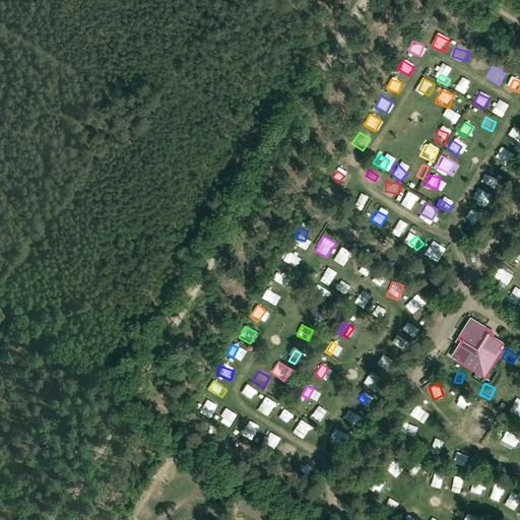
[(259,403),(271,410),(276,402),(264,395),(259,403)]
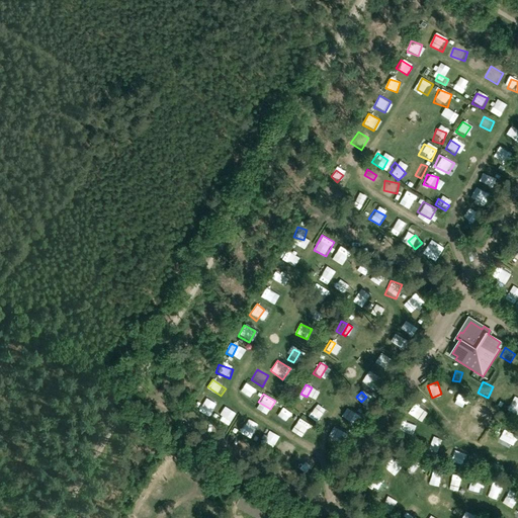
[(459,408),(463,399),(454,395),(450,404),(459,408)]
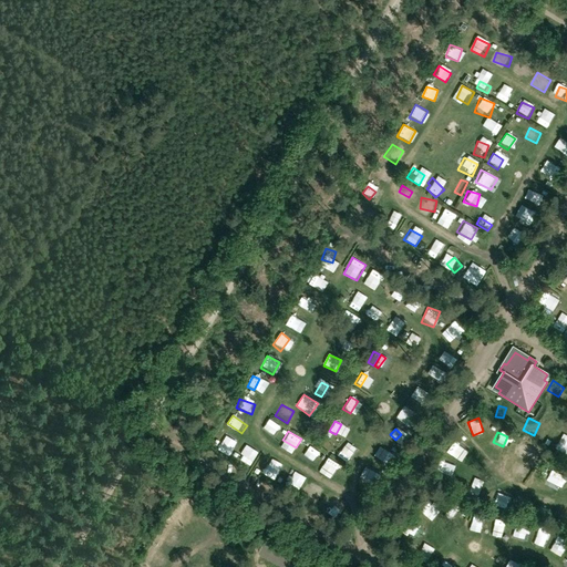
[(453,439),(446,450),(462,460),(468,449),(453,439)]
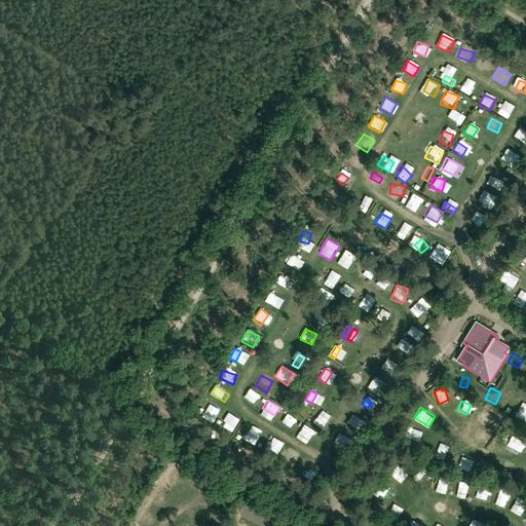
[(468,434),(483,443),(500,417),(486,408),(468,434)]
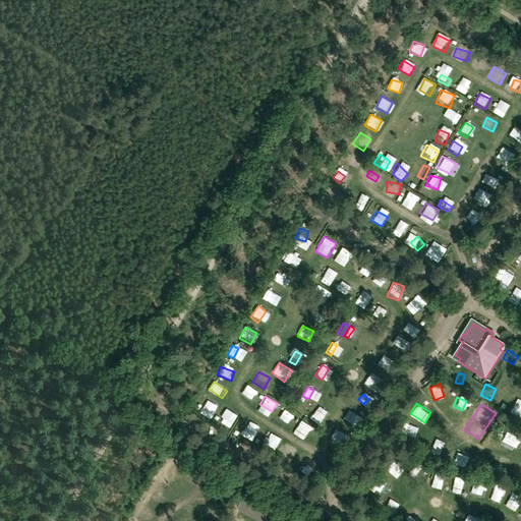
[(279,421),(290,425),(294,415),(283,411),(279,421)]
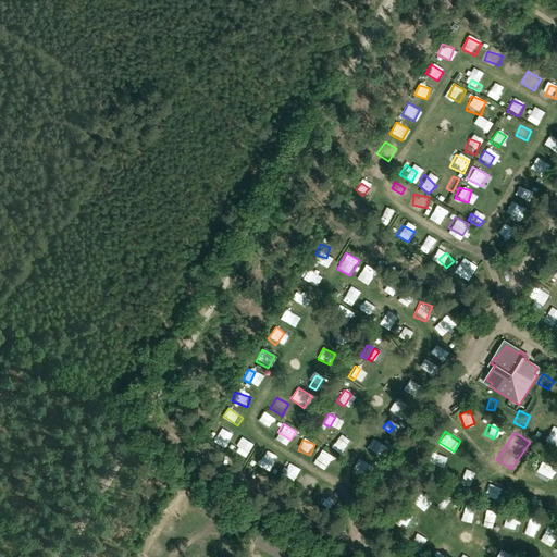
[(329,466),(333,456),(321,449),(316,459),(329,466)]
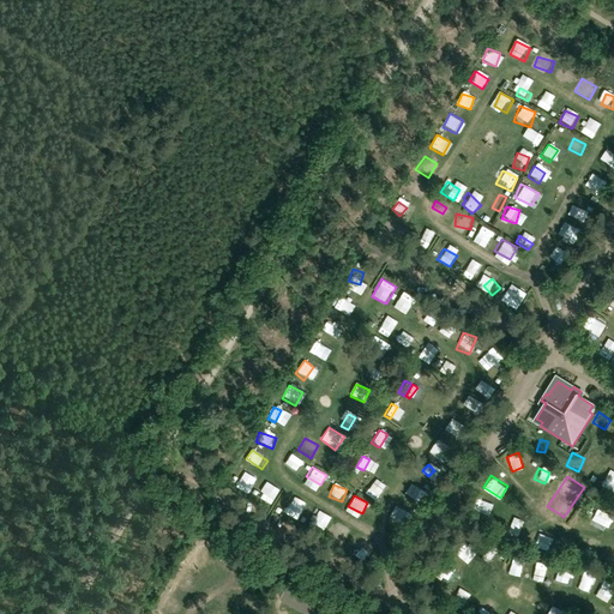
[(292,516),(299,510),(294,505),(287,511),(292,516)]
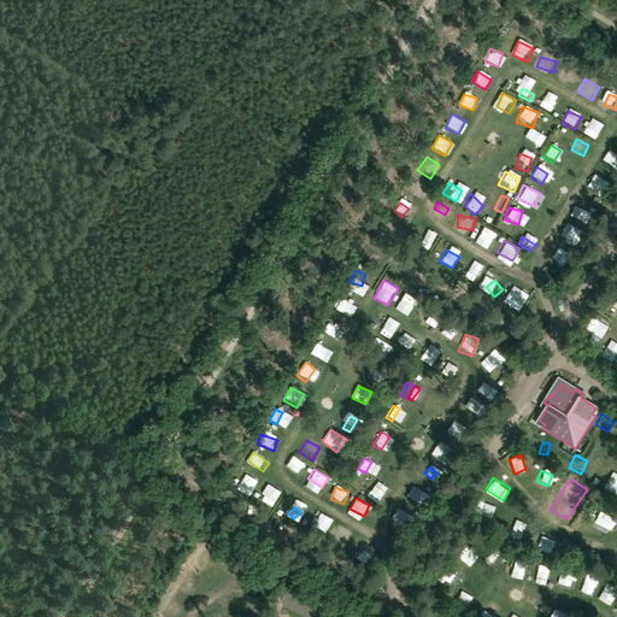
[(594,524),(613,532),(616,522),(616,517),(599,511),(594,524)]
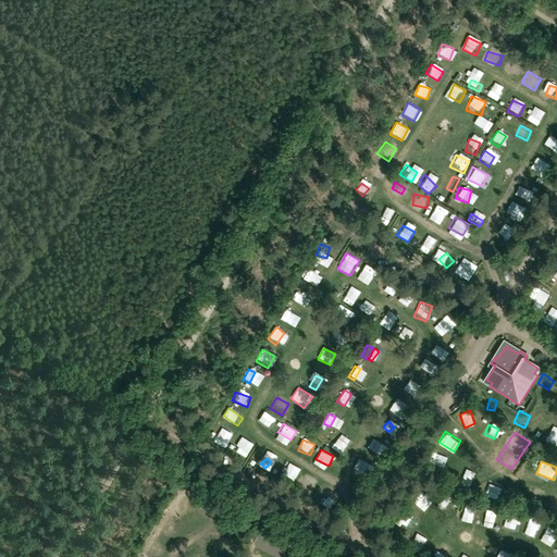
[(292,478),(298,470),(291,463),(284,471),(292,478)]
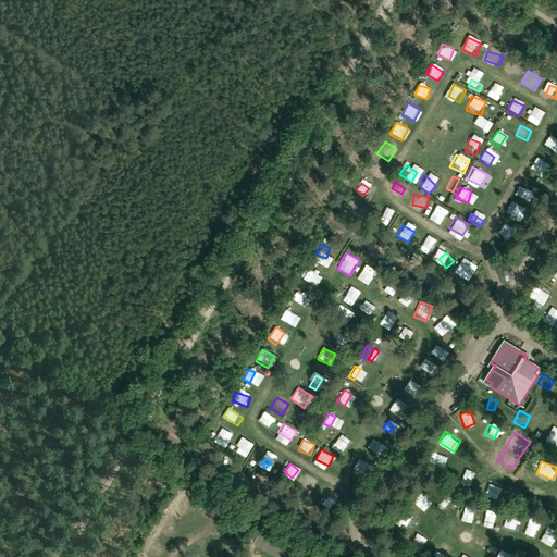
[(311,491),(314,485),(308,481),(305,486),(311,491)]
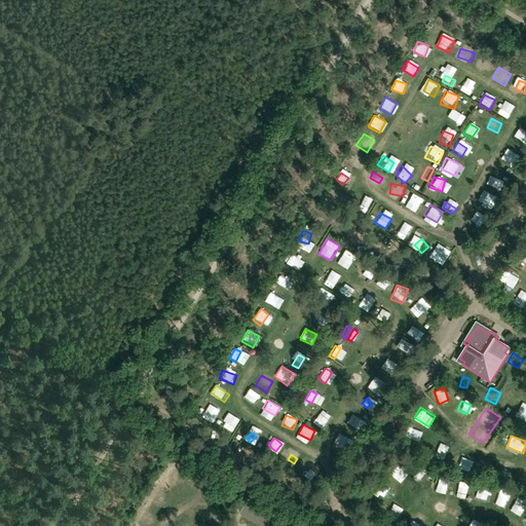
[(458,472),(466,473),(470,456),(460,455),(458,472)]
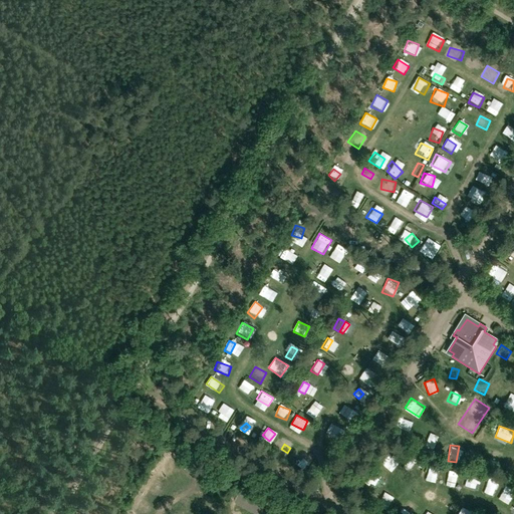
[(387,454),(378,463),(388,471),(396,462),(387,454)]
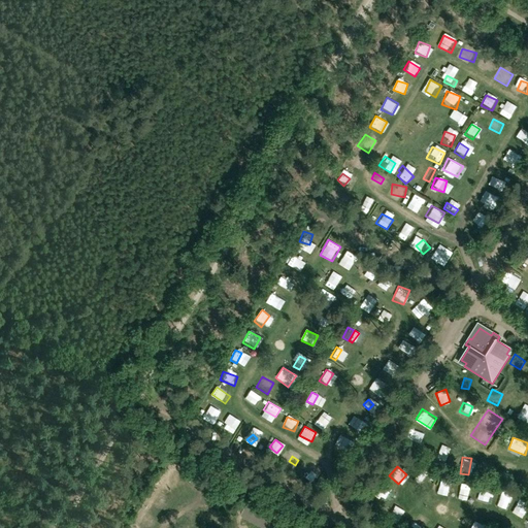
[(162,484),(172,488),(176,480),(166,474),(162,484)]
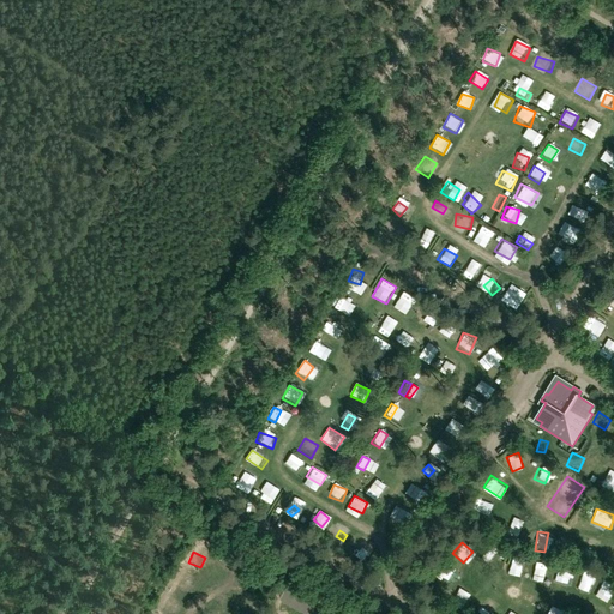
[(523,560),(513,558),(511,570),(521,572),(523,560)]
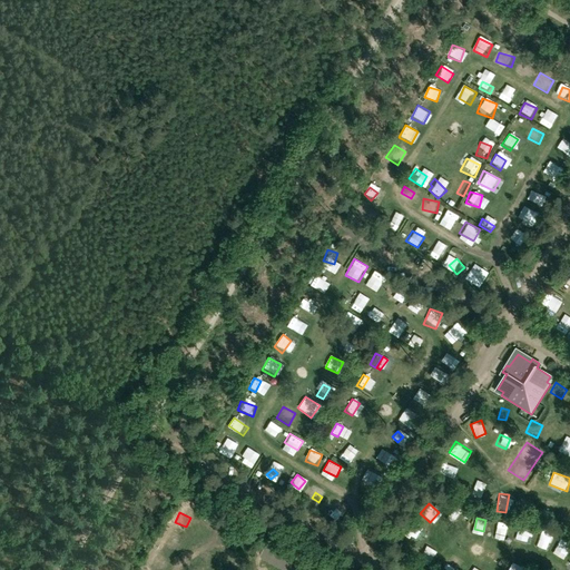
[(494,543),(505,543),(505,523),(494,523),(494,543)]
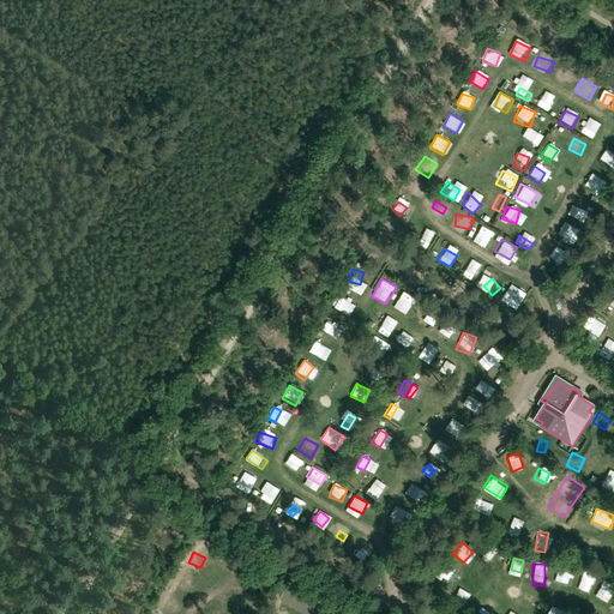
[(434,572),(439,581),(452,575),(447,565),(434,572)]
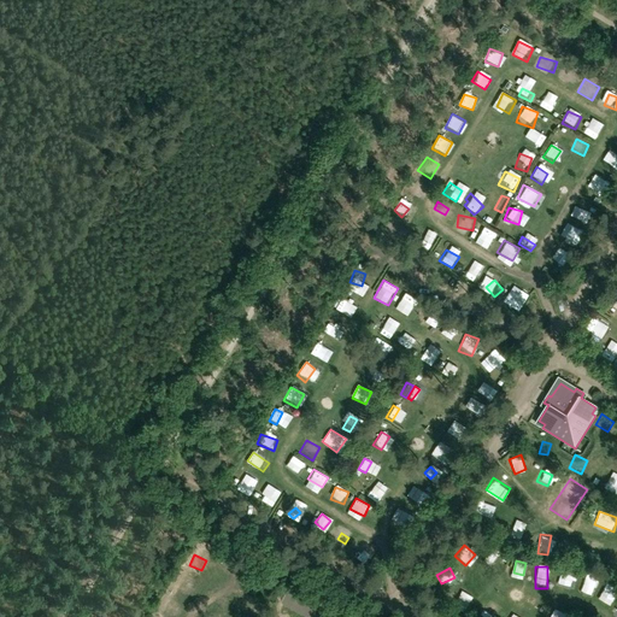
[(560,571),(560,583),(574,583),(574,571),(560,571)]
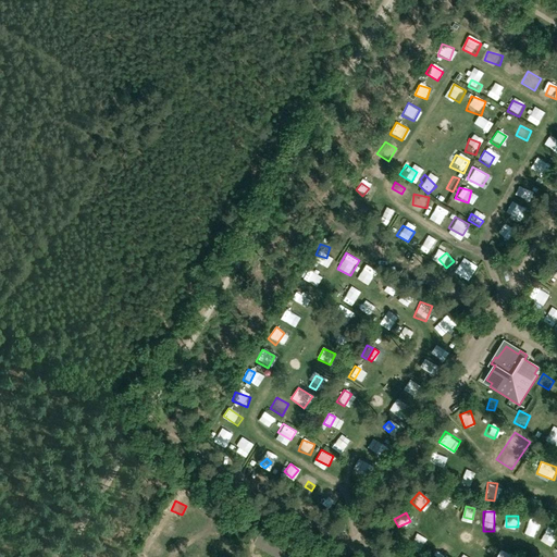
[(162,522),(158,530),(169,536),(173,529),(162,522)]
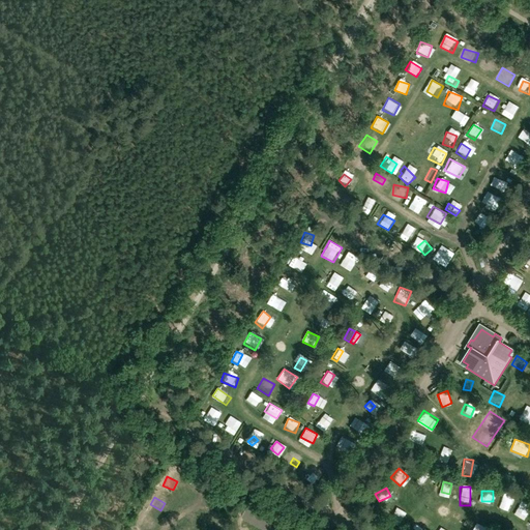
[(244,517),(254,520),(259,506),(249,503),(244,517)]
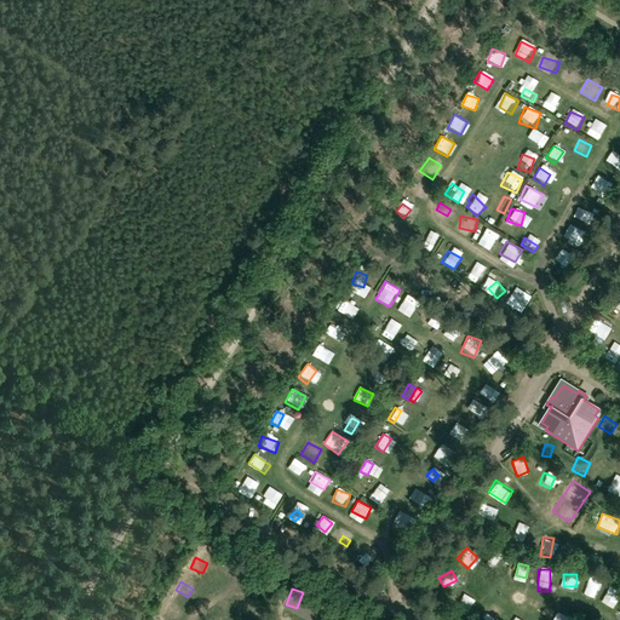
[(604,597),(615,609),(619,604),(619,595),(615,589),(604,597)]
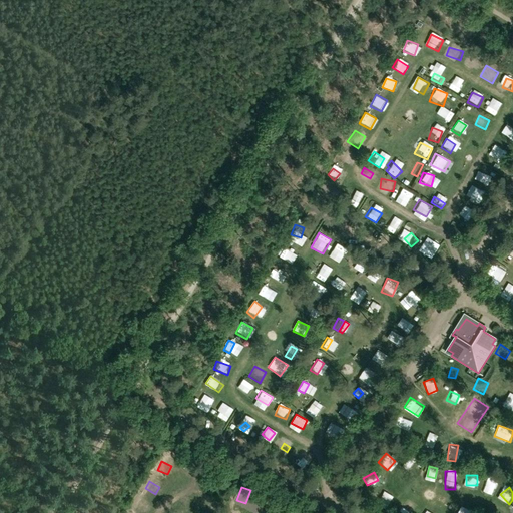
[(258,506),(265,509),(270,499),(263,496),(258,506)]
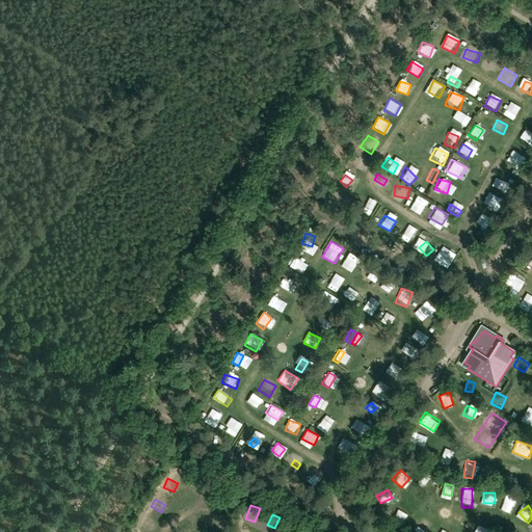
[(148,529),(152,522),(143,517),(139,525),(148,529)]
